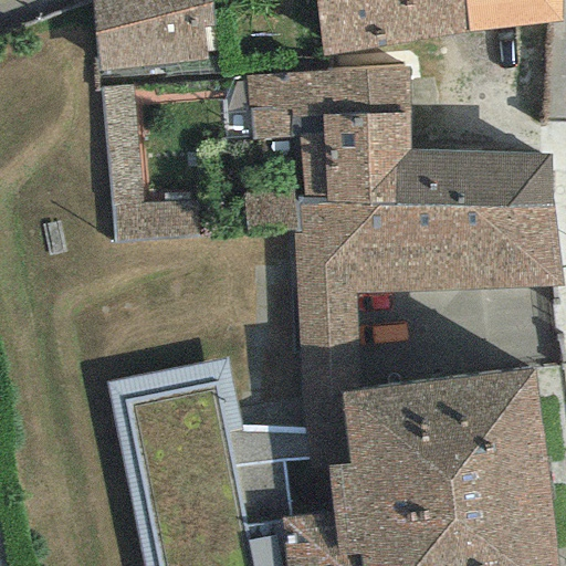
[(207,0),(90,0),(98,73),(205,60),(200,28),(211,27),(207,0)]
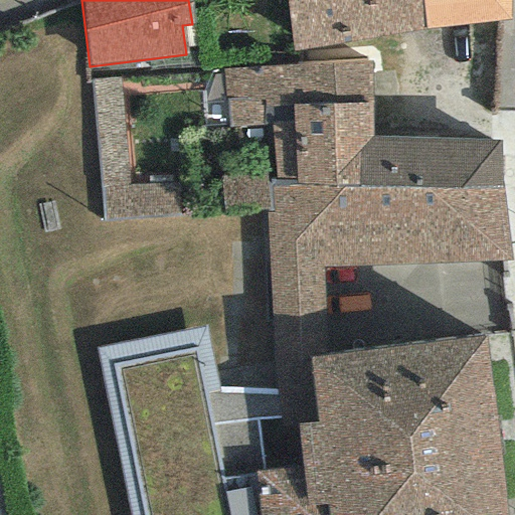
[(287,0),(294,51),(426,27),(421,0),(287,0)]
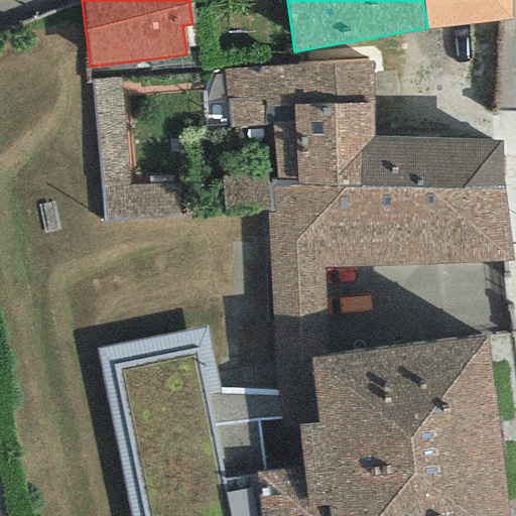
[(510,0),(422,0),(427,27),(510,20),(510,0)]
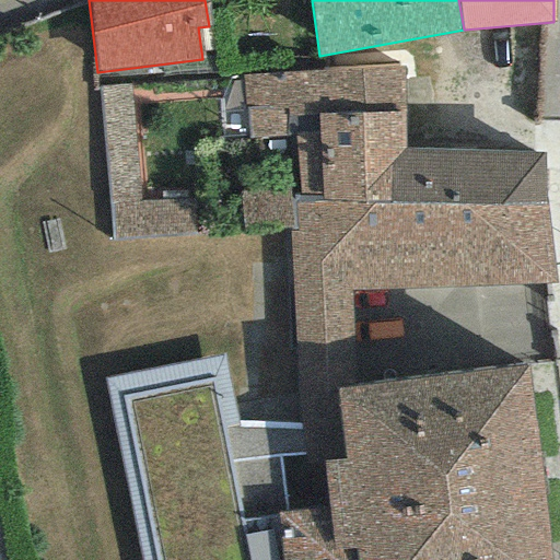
[(317,116),(404,112),(404,65),(244,76),(247,140),(294,133),(318,132),(317,116)]
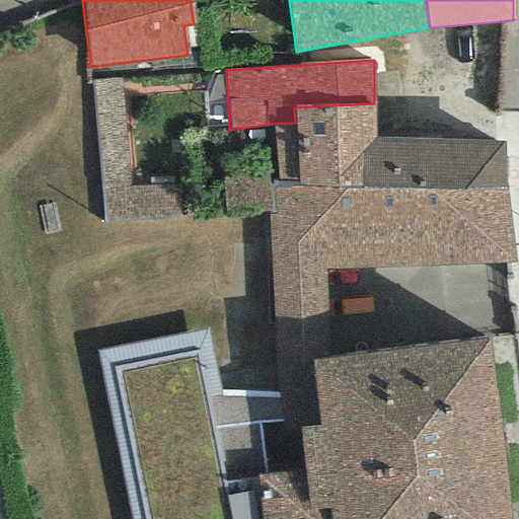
[(374,103),(294,107),(295,123),(273,124),(278,188),(360,190),(361,154),(375,138),(374,103)]
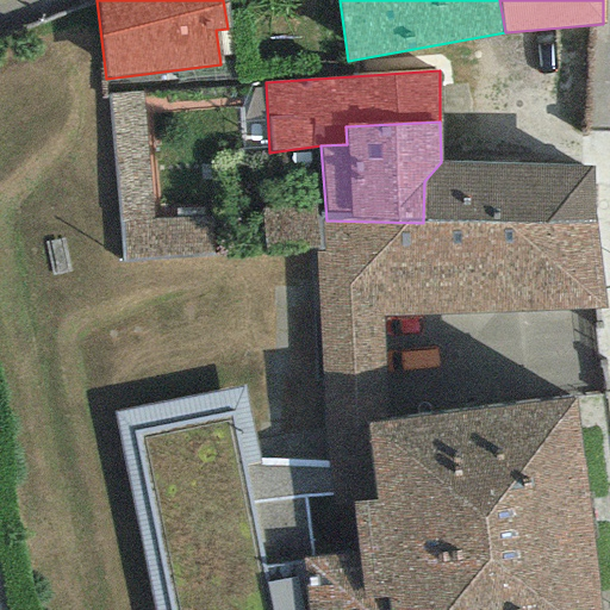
[(592,166),(441,162),(424,181),(423,223),(327,221),(318,218),(325,249),(315,249),(328,506),(355,502),(374,499),(368,424),(386,421),(381,316),(604,307),(592,166)]
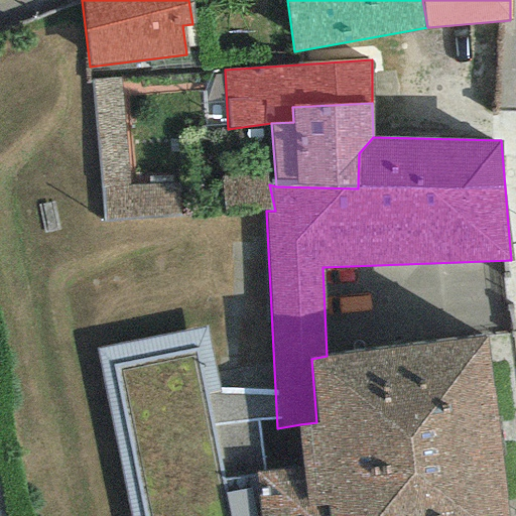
[(505,515),(485,337),(327,356),(311,359),(316,422),(300,424),(301,469),(257,474),(261,515),(505,515)]
